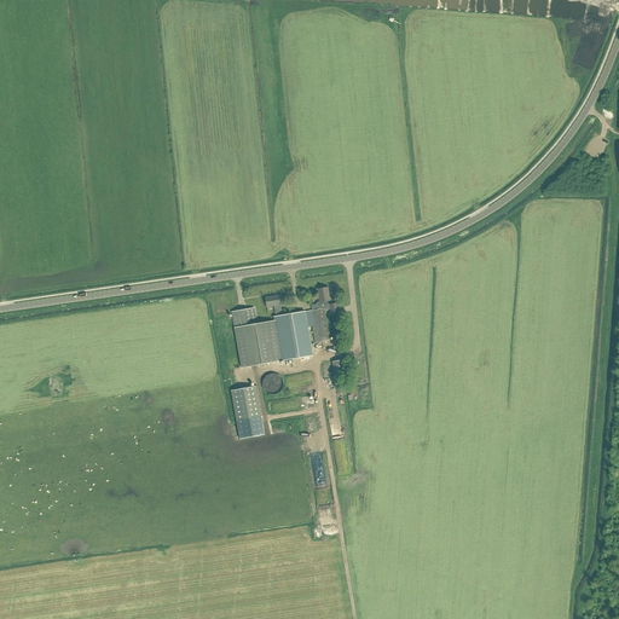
[(331,301),(330,295),(331,294),(331,290),(330,289),(329,289),(328,288),(317,289),(319,302),(317,302),(316,305),(312,306),(312,311),(311,311),(316,342),(330,340),(325,310),(330,308),(331,314),(340,313),(337,302),(329,304),(329,305),(328,305),(327,301),(331,301)]
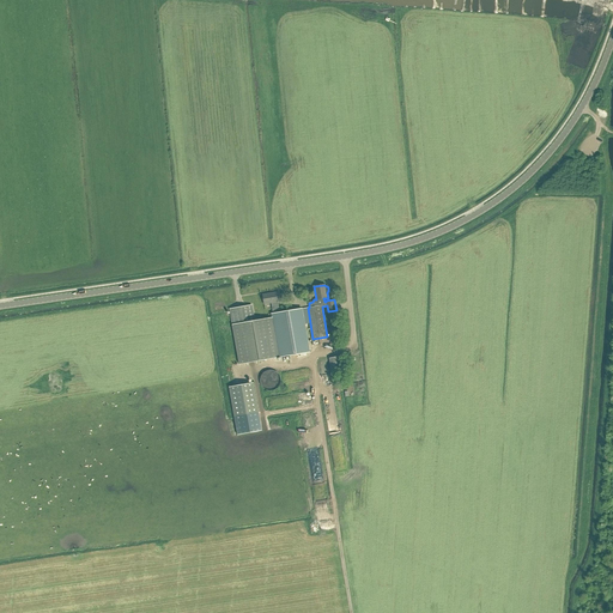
[(279,308),(279,303),(281,302),(280,292),(263,296),(265,304),(272,303),(274,314),(273,314),(273,317),(255,321),(253,305),(231,309),(241,364),(261,360),(308,352),(301,309),(286,311),(286,308),(279,308)]
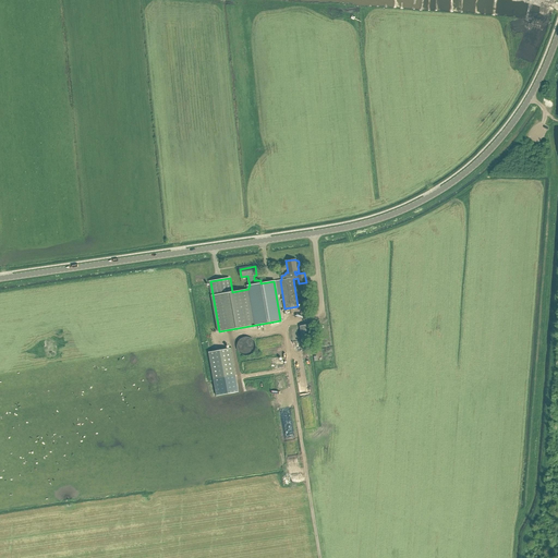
[(300,326),(303,342),(314,341),(311,324),(300,326)]
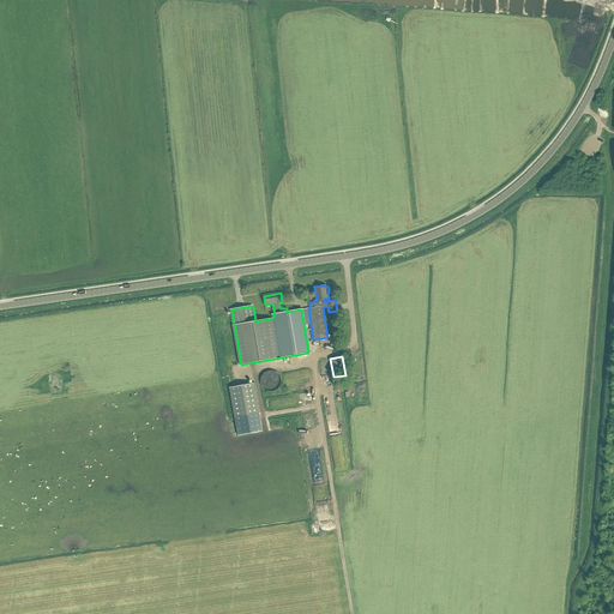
[(278,386),(280,381),(278,377),(276,373),(271,372),(268,373),(264,375),(262,380),(263,384),(265,387),(270,390),(275,389),(278,386)]
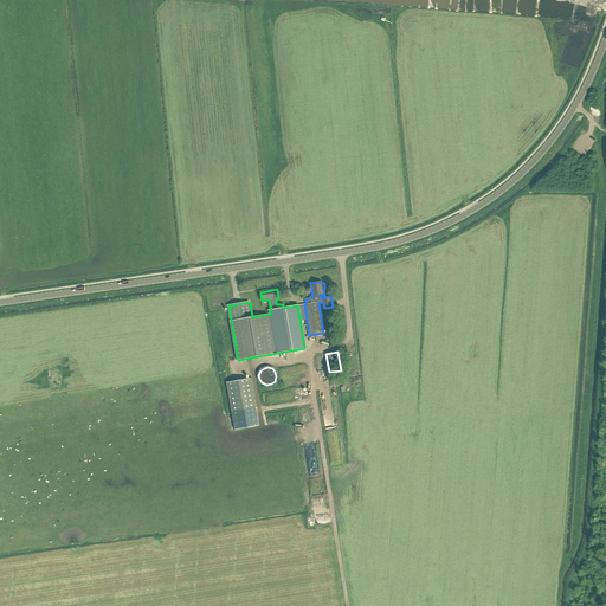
[(251,379),(227,384),(233,413),(256,408),(251,379)]
